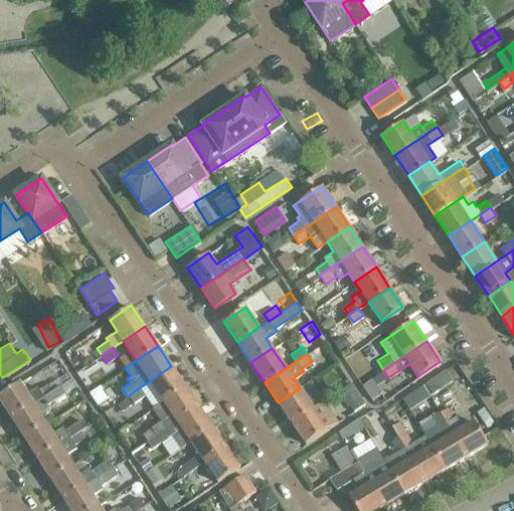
[(150,381),(163,400),(185,386),(171,366),(150,380),(150,381)]
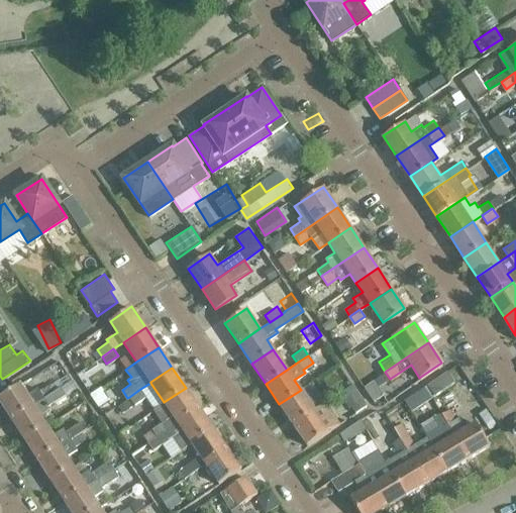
[(424,386),(431,396),(452,382),(445,372),(424,386)]
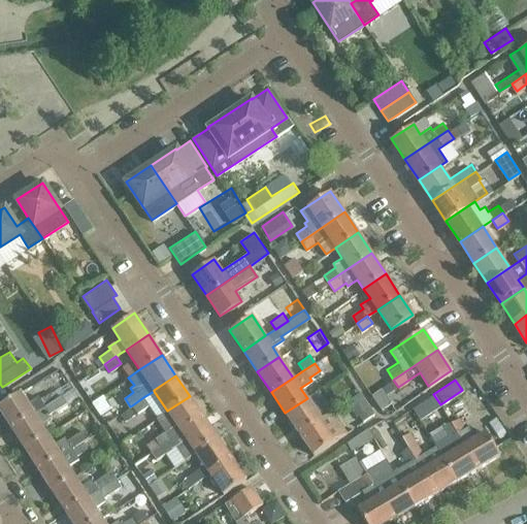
[(0,411),(11,428),(56,399),(56,398),(51,391),(39,398),(38,395),(26,403),(20,392),(0,403),(0,411)]
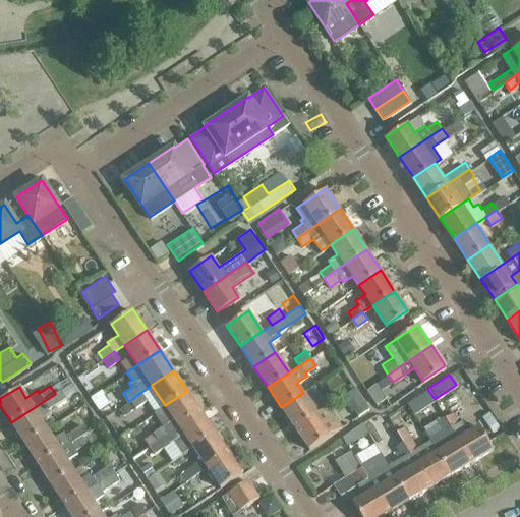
[(368,407),(354,386),(343,394),(357,415),(368,407)]
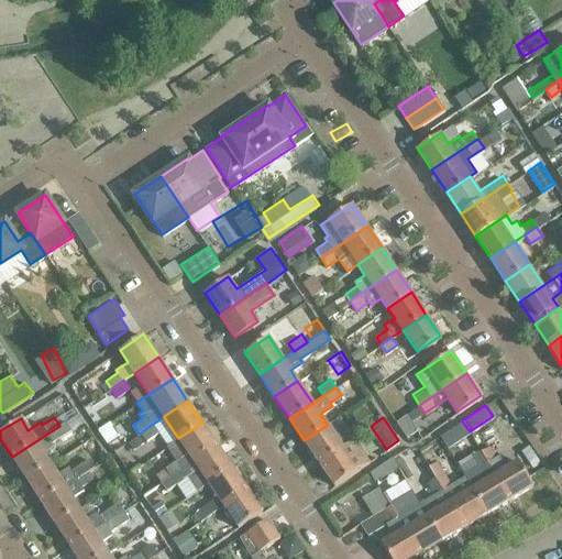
[(59,426),(12,457),(25,479),(50,463),(43,452),(54,445),(52,441),(70,429),(66,422),(59,425),(59,426)]
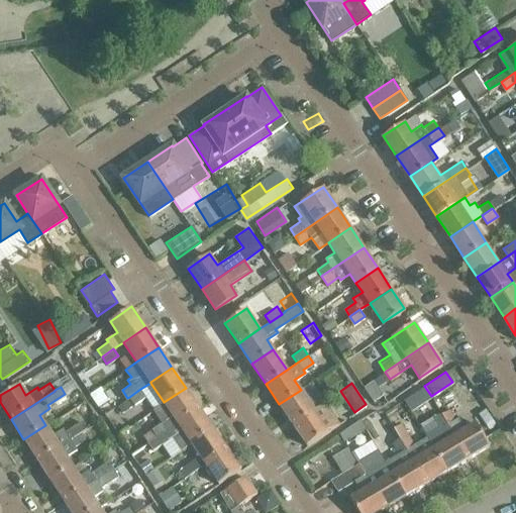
[(142,434),(147,442),(199,408),(186,388),(164,402),(152,409),(162,422),(142,434)]
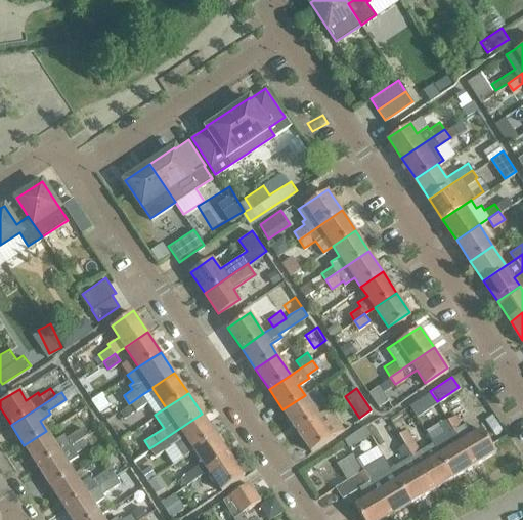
[(282,409),(297,430),(329,407),(339,401),(335,393),(323,400),(321,397),(311,404),(305,395),(282,409)]
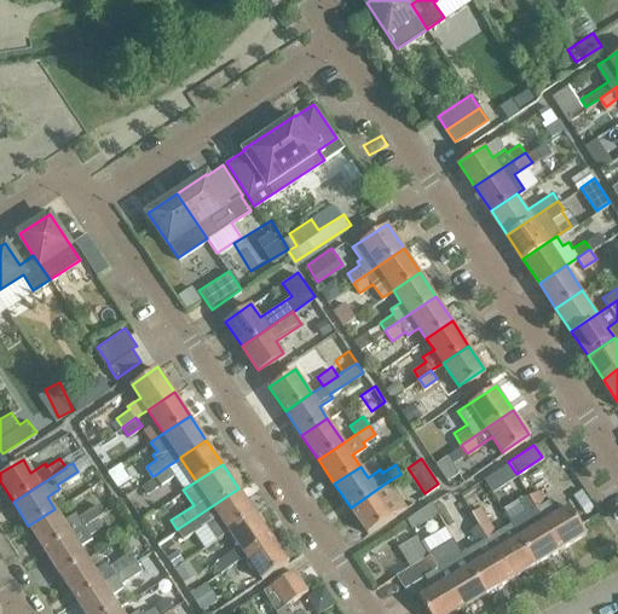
[(174,474),(168,465),(155,475),(161,482),(174,474)]
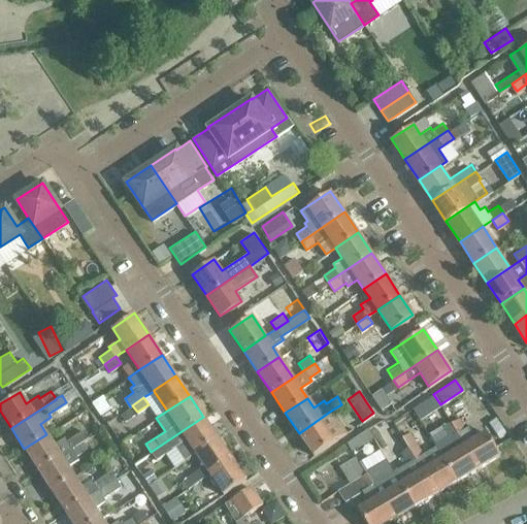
[(331,411),(299,433),(313,454),(346,432),(331,411)]
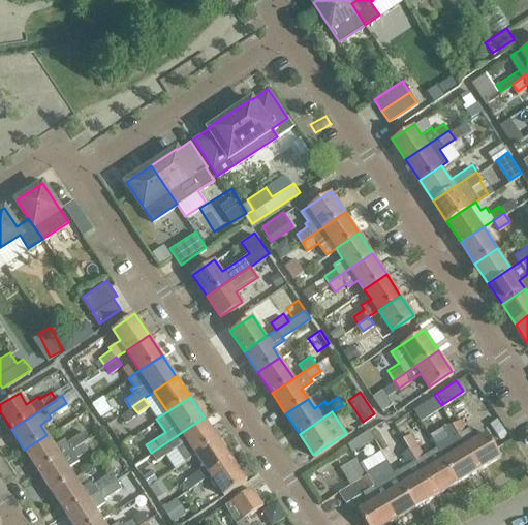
[(184,459),(195,452),(217,437),(204,418),(151,453),(156,460),(176,446),(184,459)]
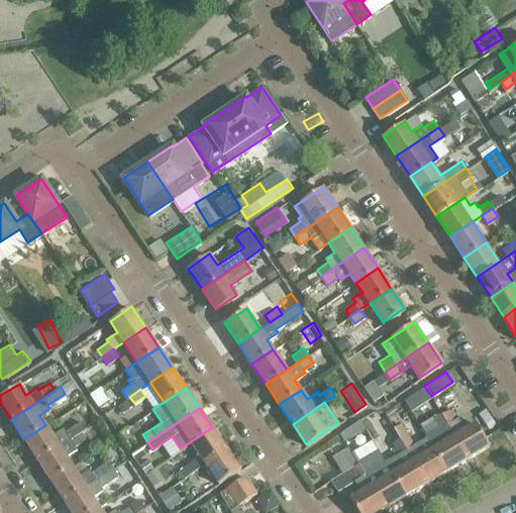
[(448,409),(440,413),(468,457),(488,444),(475,422),(465,428),(457,417),(454,419),(448,409)]
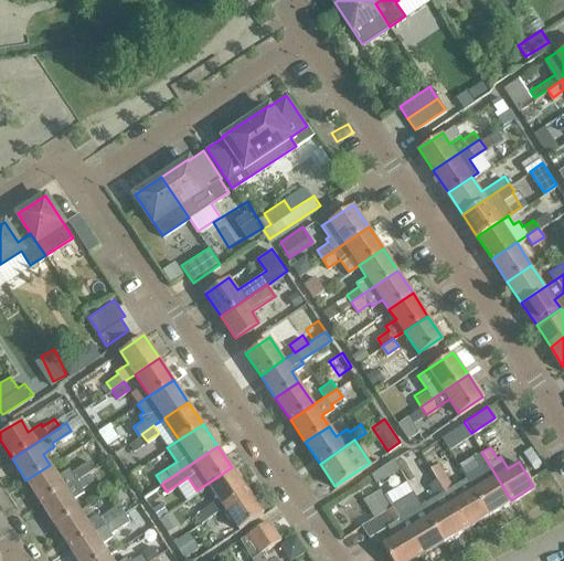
[(480,467),(466,476),(488,514),(511,500),(481,452),(474,456),(480,467)]
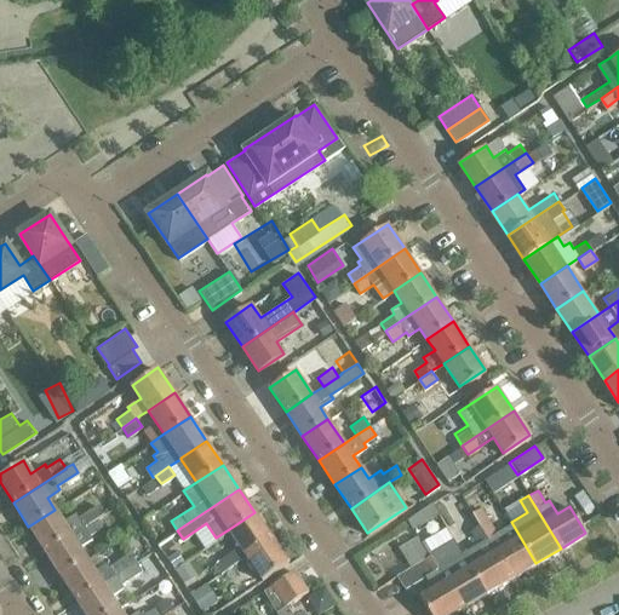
[(441,503),(414,509),(419,528),(446,522),(441,503)]
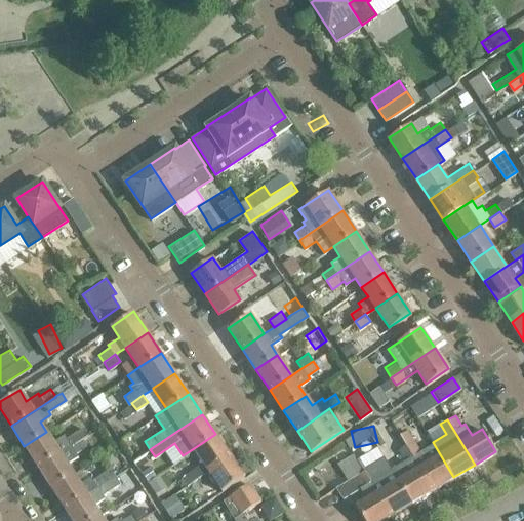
[(24,446),(38,467),(81,439),(87,434),(82,427),(66,437),(64,434),(52,441),(46,432),(24,446)]
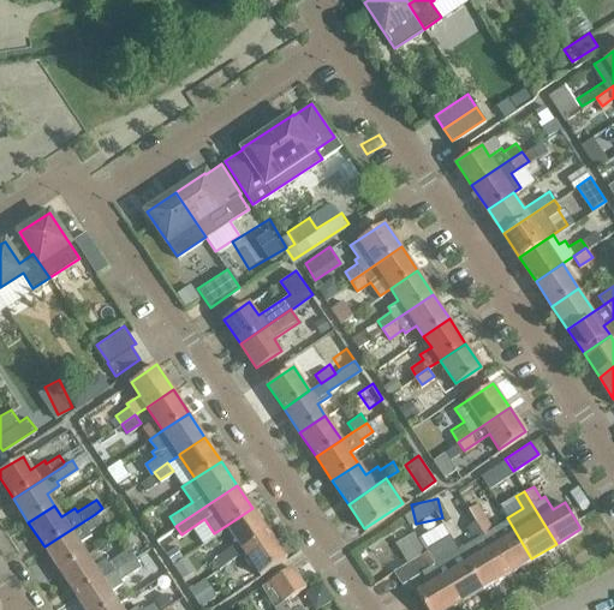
[(475,520),(475,521),(506,574),(531,558),(507,518),(492,527),(477,503),(468,508),(475,520)]
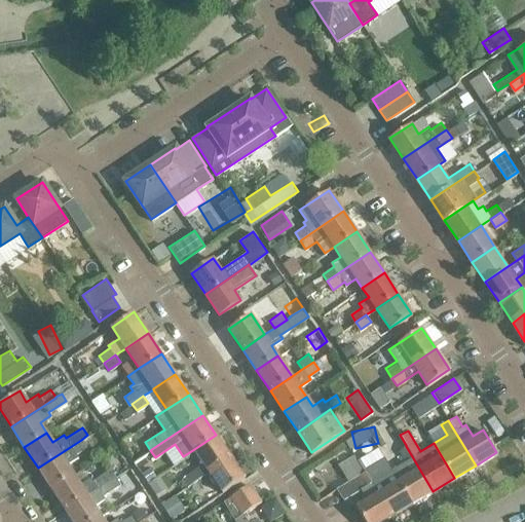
[(194,449),(209,471),(230,455),(216,435),(194,449)]
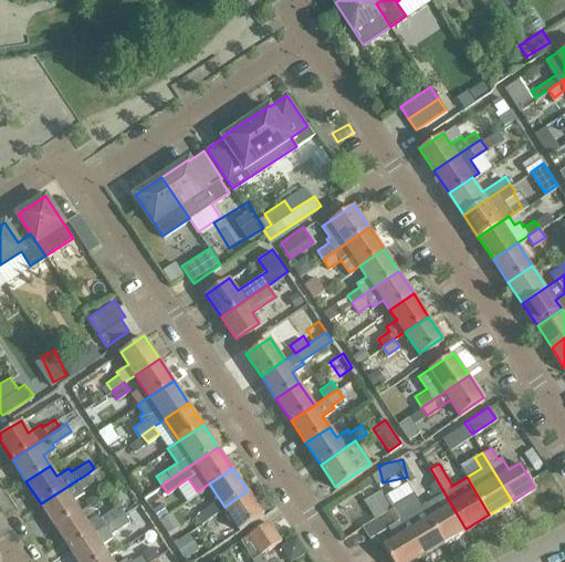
[(41,503),(55,526),(79,510),(72,498),(83,491),(81,487),(92,480),(87,474),(41,503)]
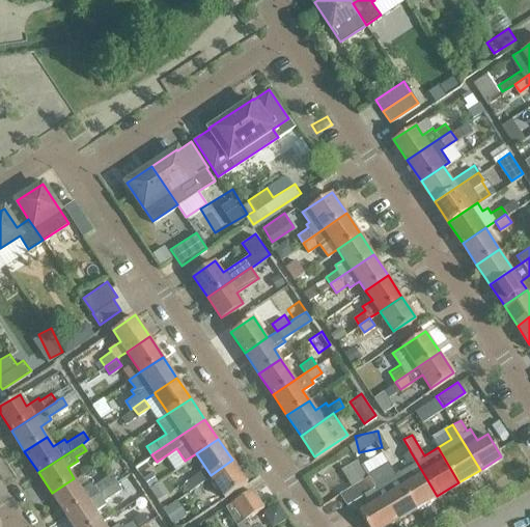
[(408,465),(395,473),(416,508),(437,496),(410,450),(401,454),(408,465)]
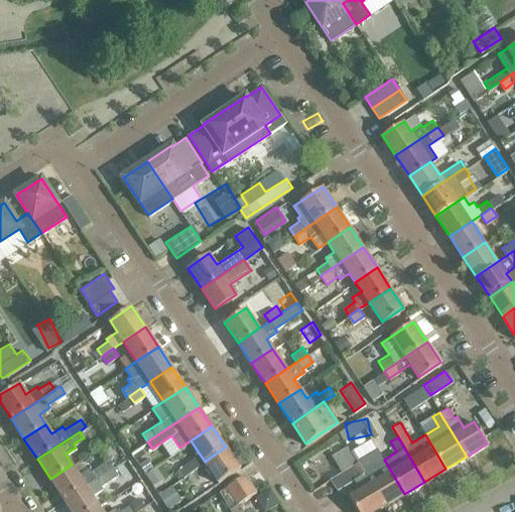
[(335,454),(345,469),(362,458),(353,442),(335,454)]
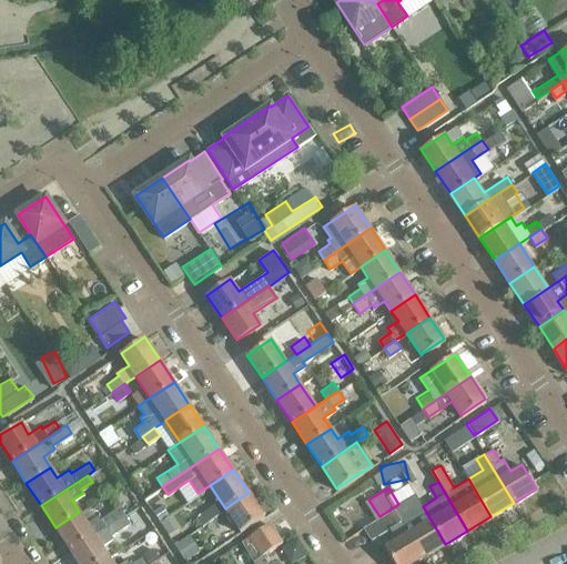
[(249,492),(225,509),(240,531),(264,515),(249,492)]
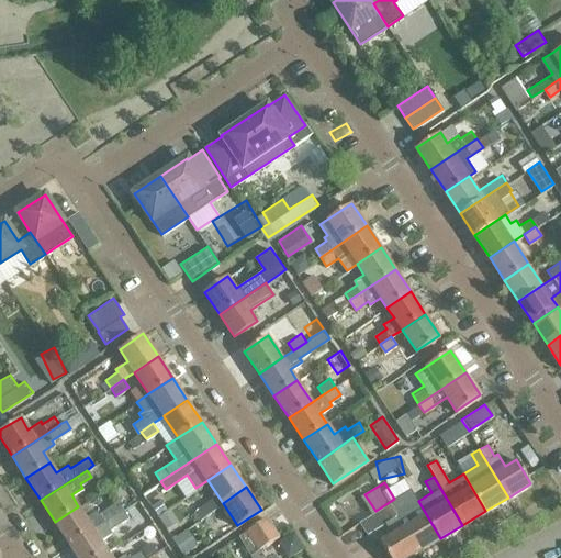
[(412,490),(388,504),(417,553),(440,538),(418,501),(412,490)]
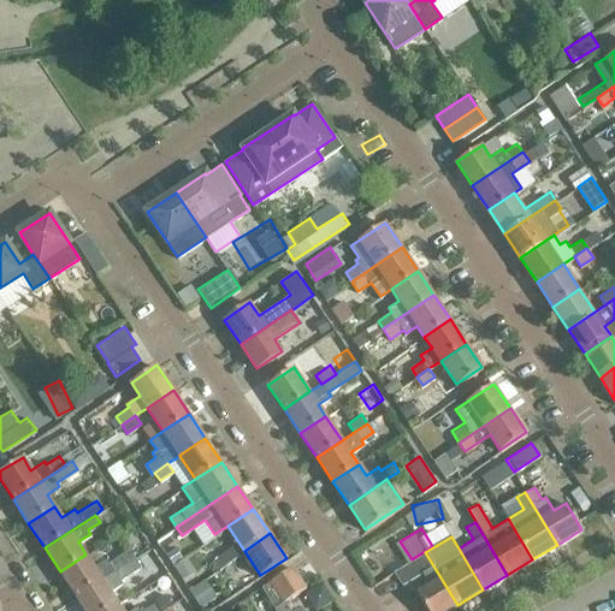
[(60,571),(76,595),(135,557),(129,547),(108,562),(106,557),(94,565),(86,555),(60,571)]
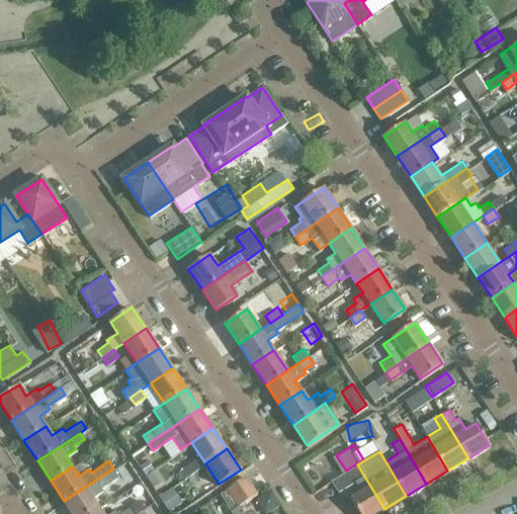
[(374,513),(384,509),(357,464),(330,481),(337,493),(353,483),(359,493),(349,500),(357,513),(374,513)]
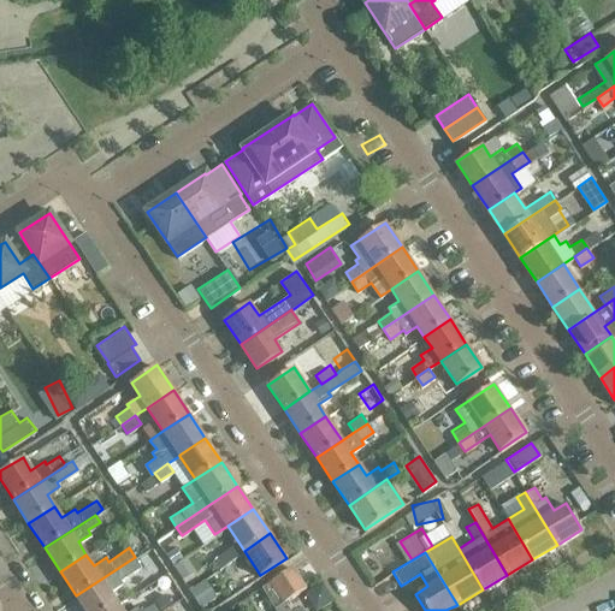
[(76,595),(86,610),(104,610),(118,603),(111,592),(123,583),(120,579),(141,565),(135,557),(76,595)]
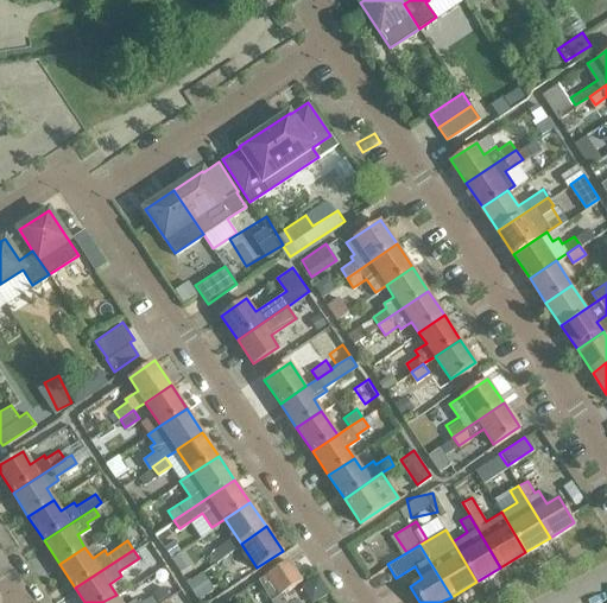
[(289,559),(266,575),(257,581),(271,602),(303,581),(289,559)]
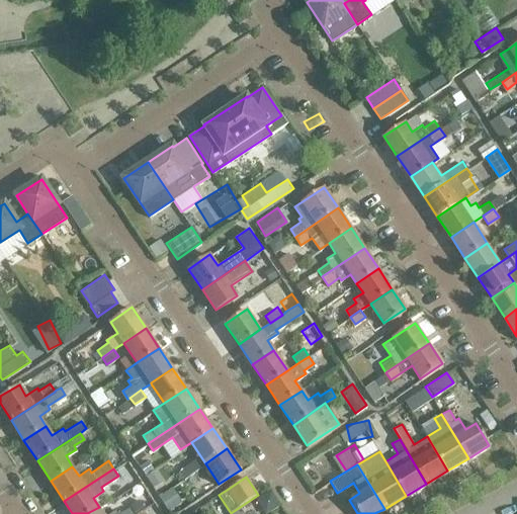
[(173,507),(188,497),(177,481),(162,491),(173,507)]
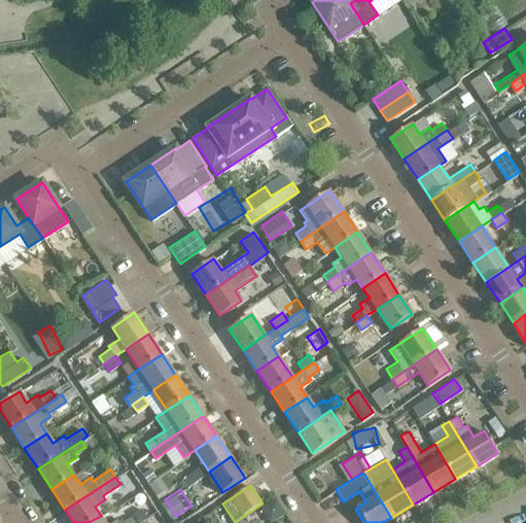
[(142,522),(166,522),(160,508),(140,516),(142,522)]
